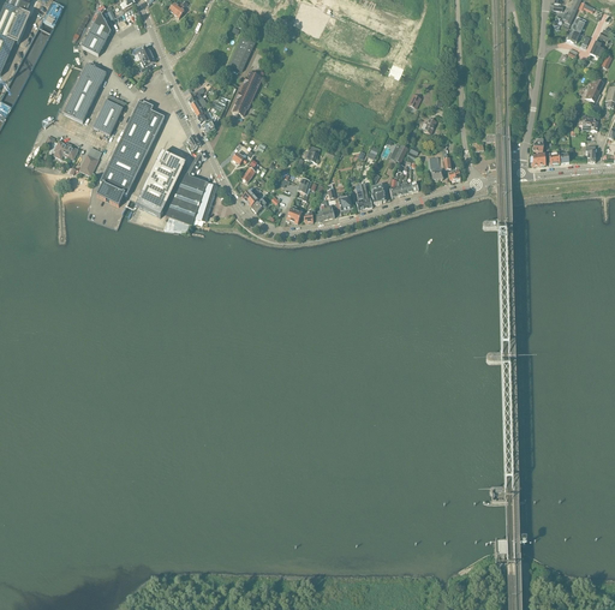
[(22,0),(18,7),(24,10),(29,1),(29,0),(22,0)]
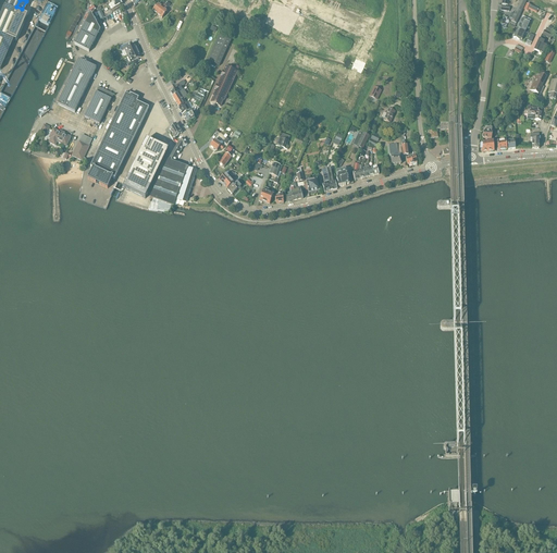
[(111,0),(108,2),(111,9),(121,3),(120,2),(122,0),(111,0)]
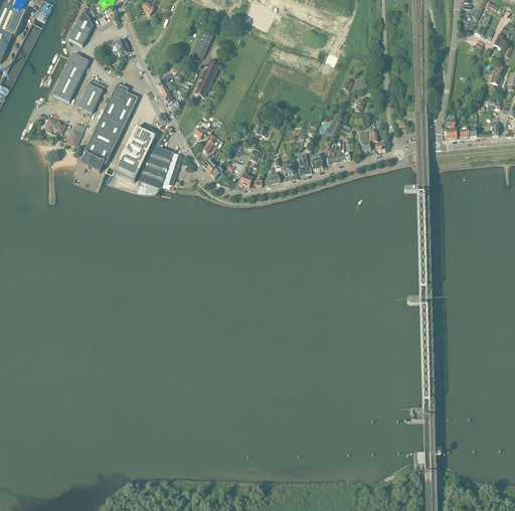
[(141,6),(146,10),(152,1),(150,0),(149,2),(146,0),(141,6)]
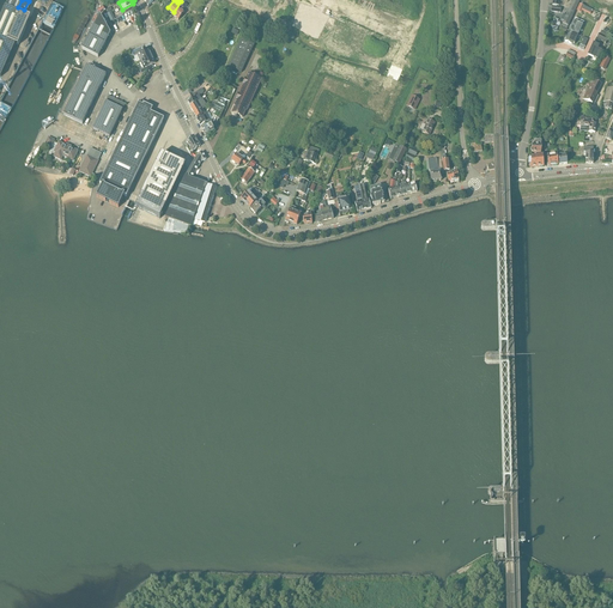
[(181,1),(174,12),(178,16),(184,8),(182,6),(183,4),(184,5),(188,0),(182,0),(181,1)]
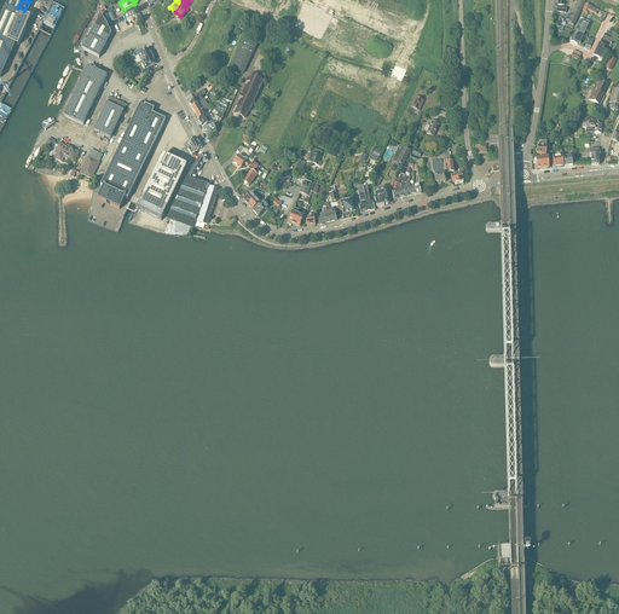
[(290,0),(289,4),(295,7),(294,10),(298,11),(300,6),(296,5),(298,0),(290,0)]
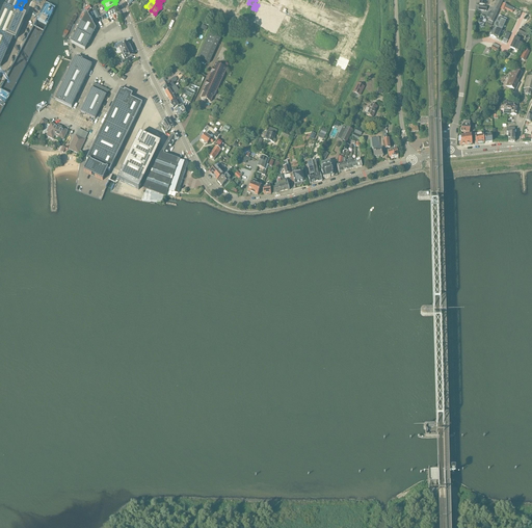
[(5,1),(0,11),(0,61),(1,62),(14,34),(16,35),(27,11),(24,10),(21,8),(16,6),(5,1)]
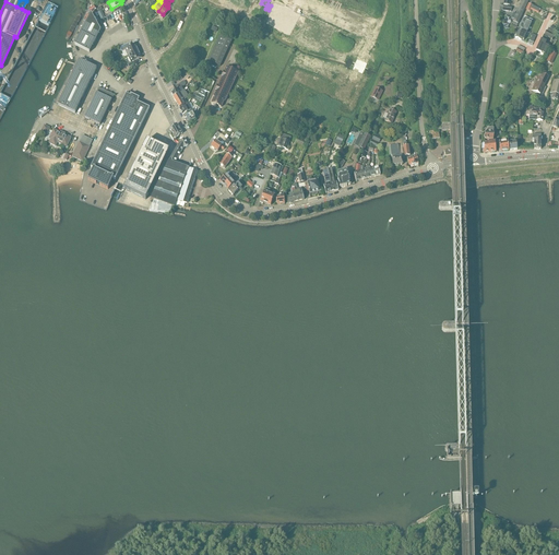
[(524,6),(520,3),(516,10),(513,9),(511,13),(514,14),(512,20),(516,22),(524,6)]
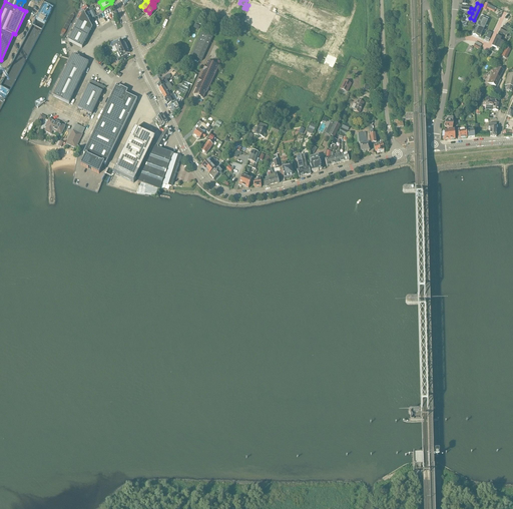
[(83,8),(68,37),(82,44),(92,24),(83,8)]
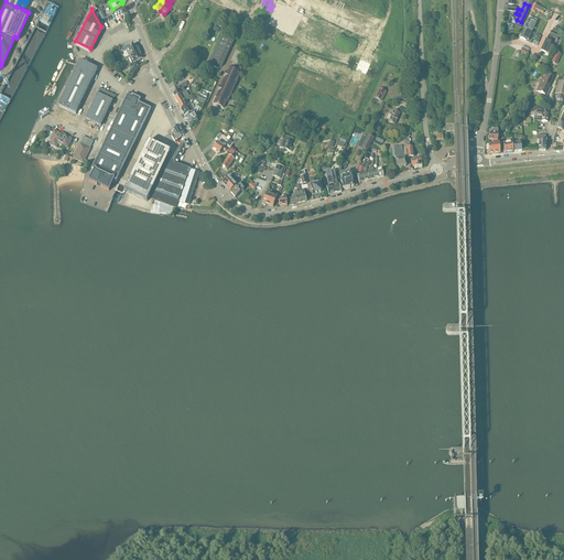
[(529,15),(524,24),(532,28),(535,19),(537,17),(530,13),(529,15)]
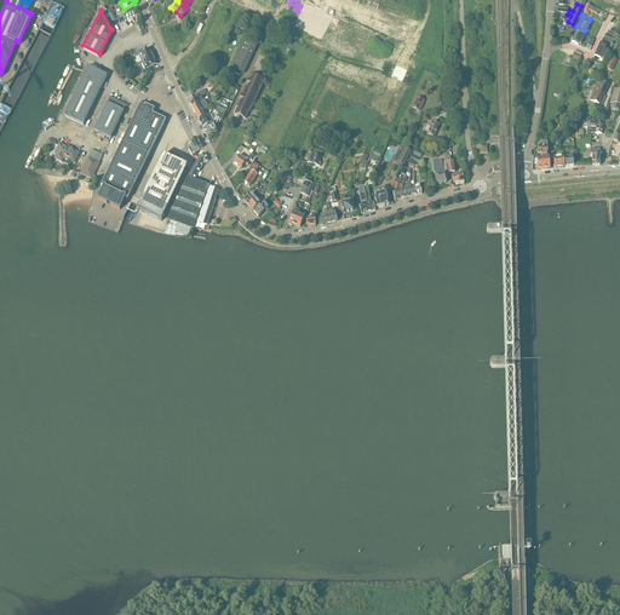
[(577,27),(572,36),(580,41),(585,30),(577,27)]
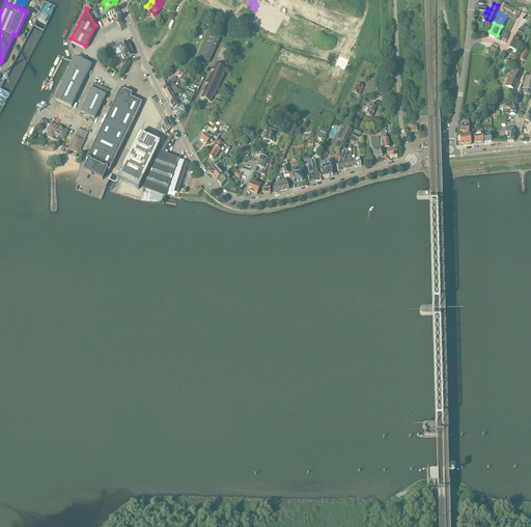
[(210,27),(197,54),(203,57),(208,59),(221,33),(210,27)]
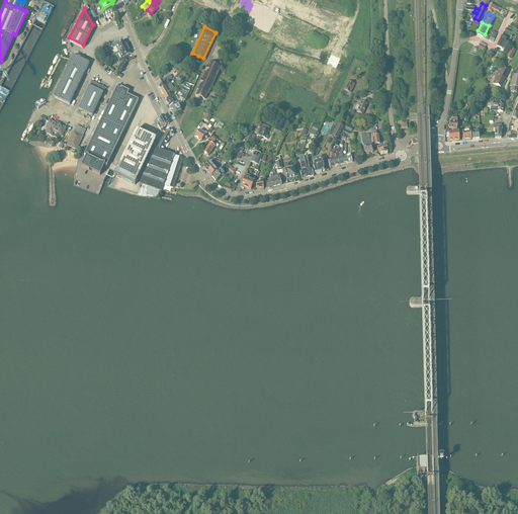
[(506,34),(502,32),(497,43),(505,47),(508,40),(504,38),(506,34)]
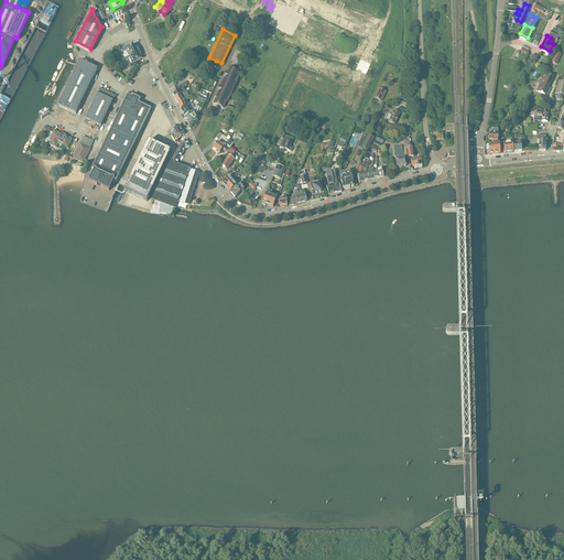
[(129,53),(140,47),(137,41),(131,43),(130,40),(121,44),(122,49),(127,46),(129,53)]
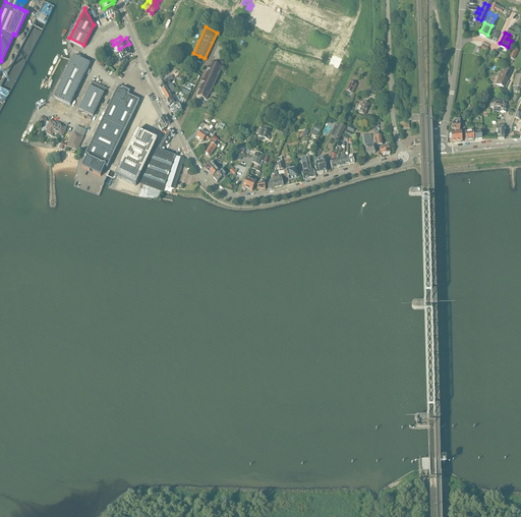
[(129,44),(119,49),(122,54),(118,56),(120,59),(128,55),(127,52),(132,50),(129,44)]
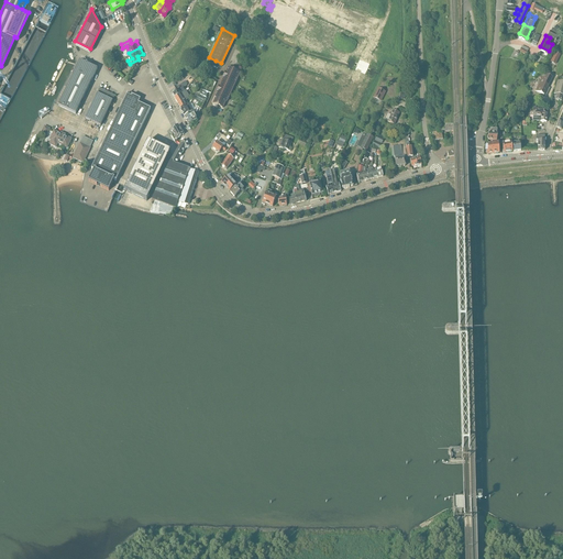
[(555,48),(551,58),(555,61),(561,52),(555,48)]
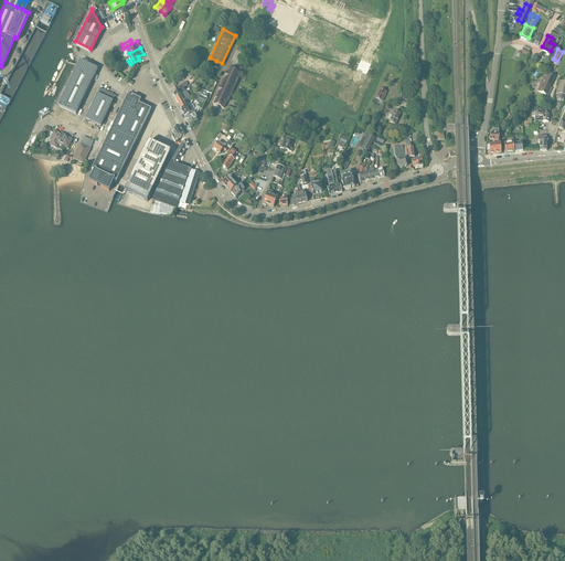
[(86,59),(81,56),(59,102),(76,110),(98,65),(88,61),(87,59),(86,59)]
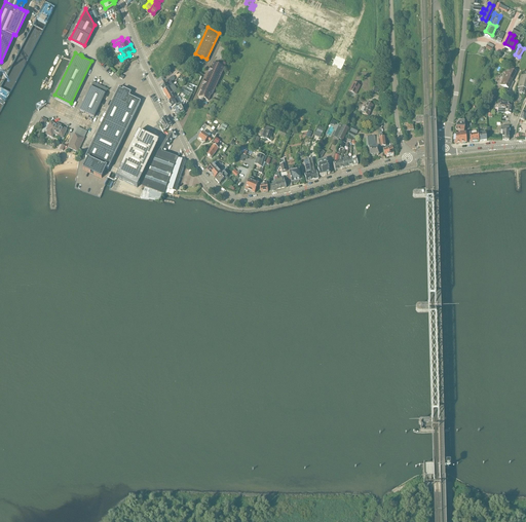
[(209,69),(207,73),(218,78),(224,65),(226,61),(222,59),(220,63),(213,60),(211,64),(209,69)]
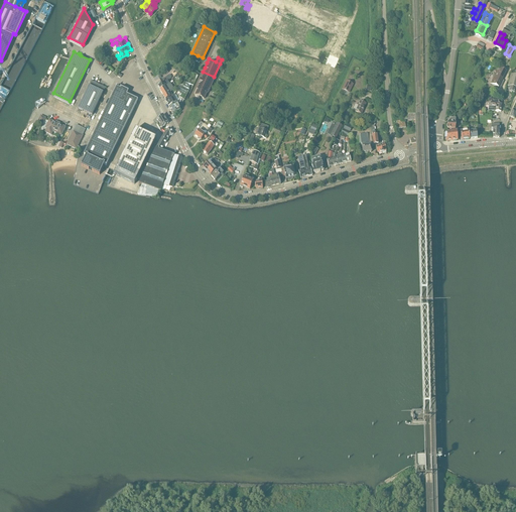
[(506,68),(499,64),(491,80),(498,84),(499,84),(501,85),(503,79),(502,79),(503,77),(502,77),(506,68)]
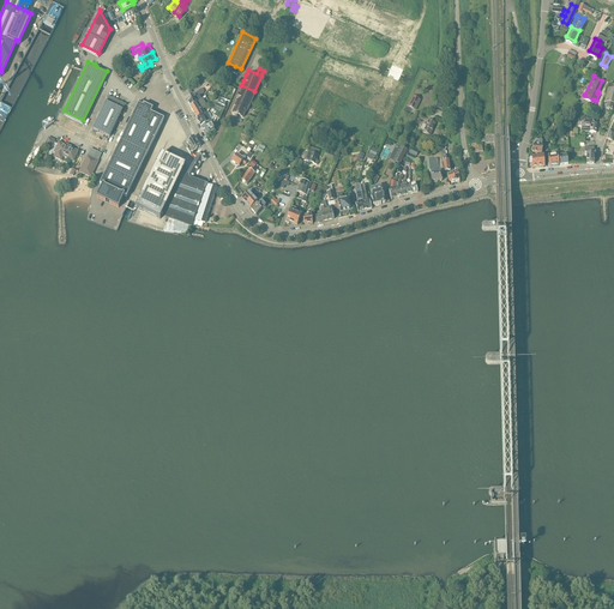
[(193,95),(188,97),(188,98),(191,102),(196,98),(197,100),(200,96),(203,94),(202,91),(204,89),(204,88),(203,84),(197,88),(199,90),(198,91),(193,95)]
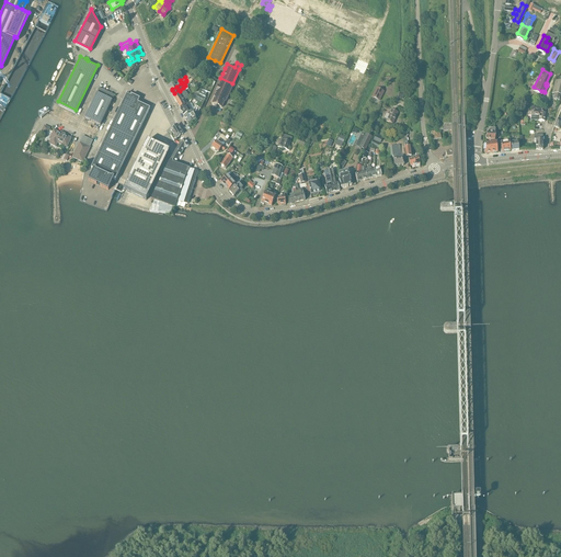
[(215,92),(213,99),(222,103),(225,98),(225,97),(226,98),(227,97),(229,98),(230,94),(228,93),(232,83),(220,78),(218,82),(216,88),(214,92),(215,92)]
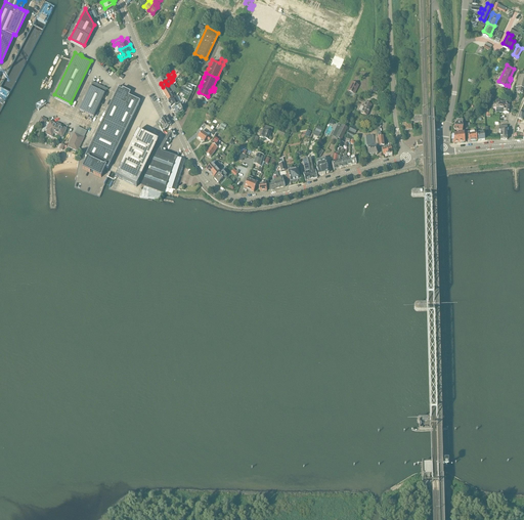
[(354,91),(359,82),(351,78),(347,87),(354,91)]
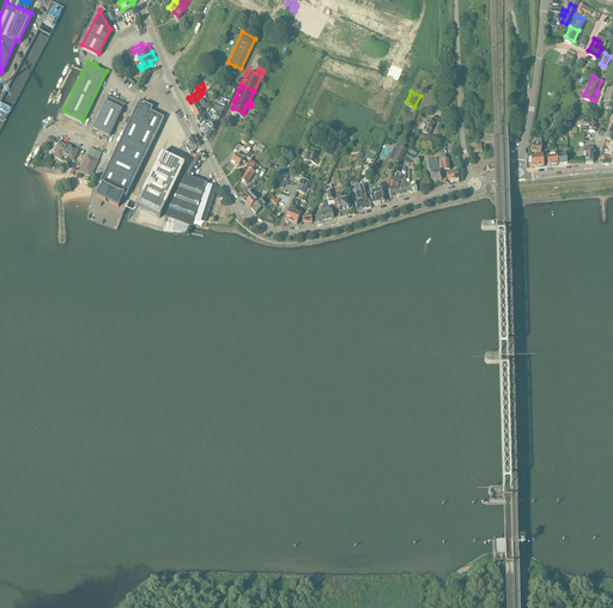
[(125,99),(109,92),(92,125),(109,133),(125,99)]
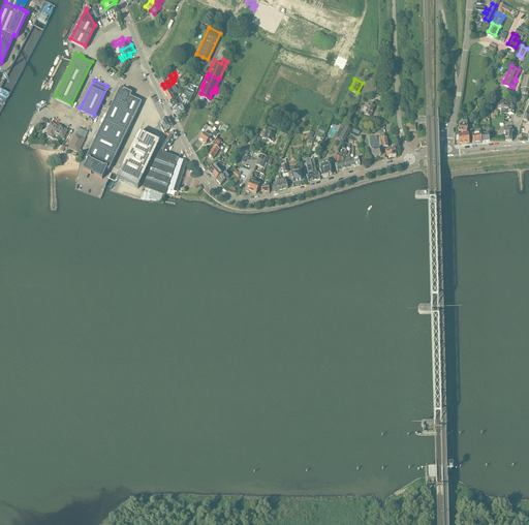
[(168,85),(164,88),(169,98),(177,94),(176,92),(175,91),(179,89),(175,81),(173,83),(169,86),(168,85)]
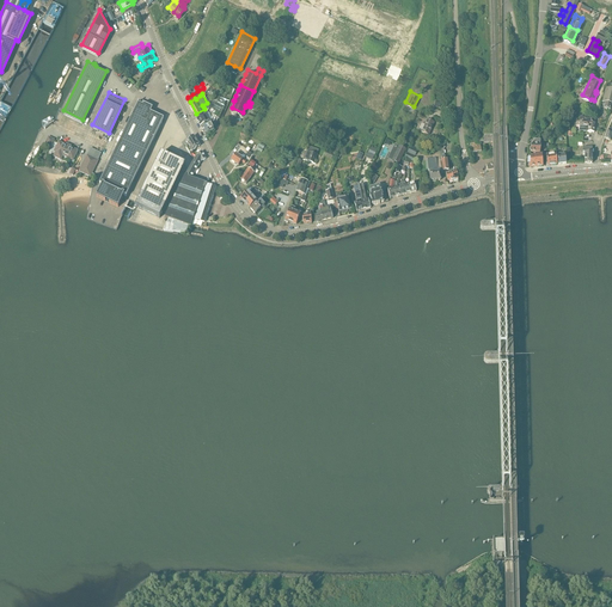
[(210,120),(213,123),(215,122),(221,110),(220,109),(222,105),(224,100),(221,99),(221,98),(224,94),(221,93),(219,97),(218,96),(216,97),(213,105),(215,106),(212,115),(212,117),(210,120)]
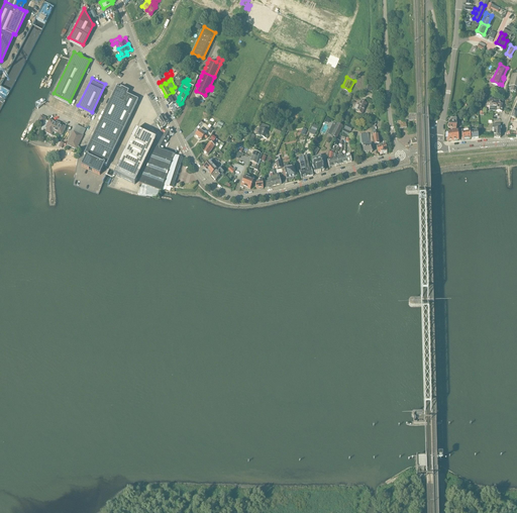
[(120,85),(116,84),(84,151),(87,154),(86,156),(85,155),(81,163),(89,167),(89,166),(93,167),(92,168),(100,172),(103,164),(102,164),(103,161),(106,163),(138,97),(127,91),(129,88),(121,84),(120,85)]
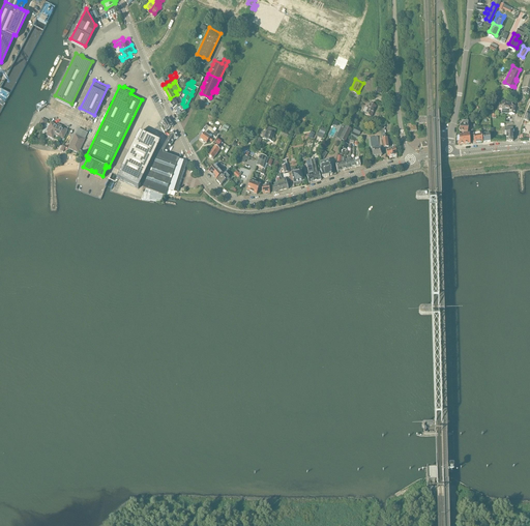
[(171,99),(170,99),(174,106),(182,101),(182,104),(183,101),(183,99),(186,92),(184,91),(182,90),(180,93),(180,94),(179,95),(171,99)]
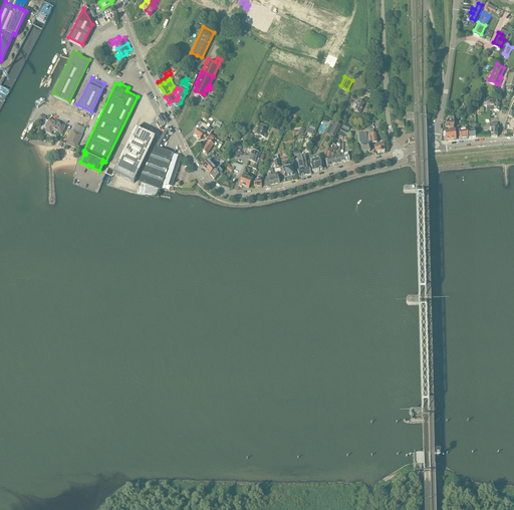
[(487,94),(486,106),(494,106),(494,107),(496,108),(497,107),(499,108),(499,107),(500,99),(497,99),(497,95),(487,94)]
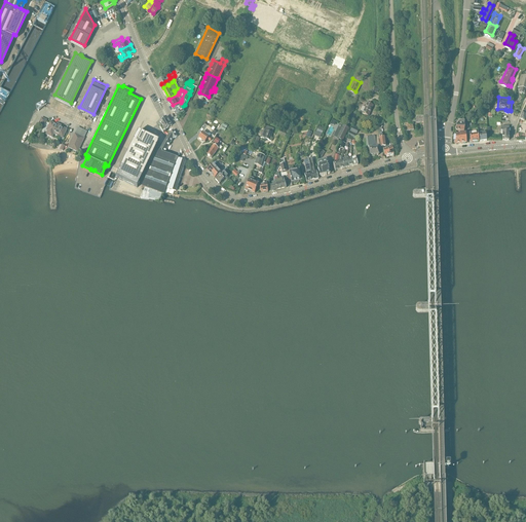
[(373,102),(367,99),(365,103),(363,103),(362,103),(361,107),(361,108),(363,109),(363,110),(369,112),(373,102)]
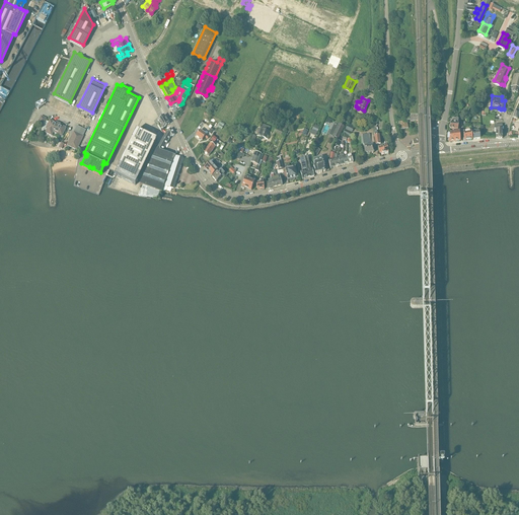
[(178,101),(178,99),(170,103),(173,111),(181,106),(179,104),(180,104),(178,101)]
